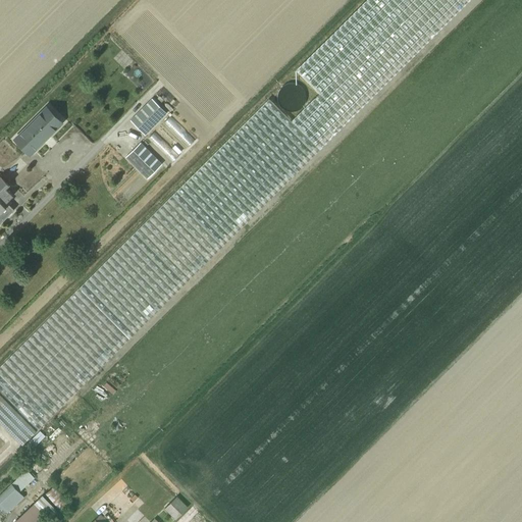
[(0,422),(22,445),(37,430),(277,192),(469,0),(366,0),(296,70),(318,93),(292,120),(269,99),(0,365),(0,422)]
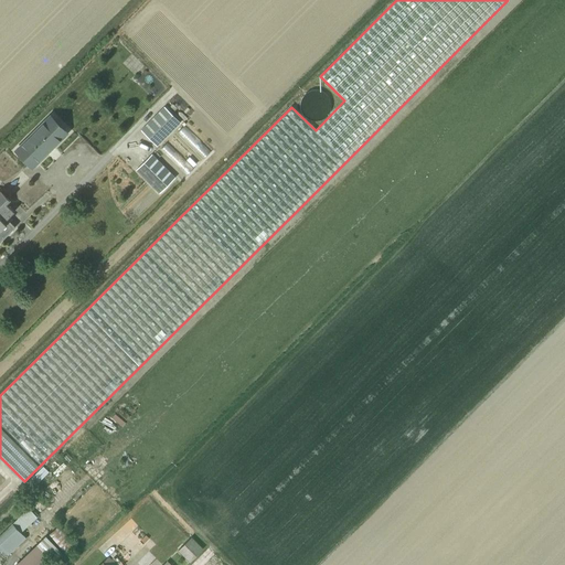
[(331,103),(330,100),(329,97),(328,95),(326,94),(323,92),(321,91),(319,89),(316,89),(313,89),(310,91),(308,92),(306,93),(304,95),(302,96),(301,99),(300,102),(300,104),(300,107),(300,109),(301,112),(302,114),(305,116),(307,118),(309,119),(311,119),(313,120),(317,120),(319,120),(321,119),(323,118),(326,116),(328,115),(329,113),(330,110),(330,107),(331,105),(331,103)]
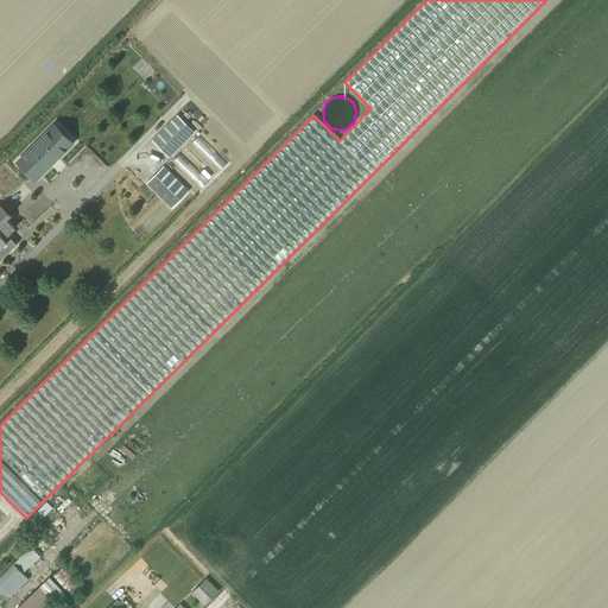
[(177,114),(152,139),(169,157),(194,132),(177,114)]
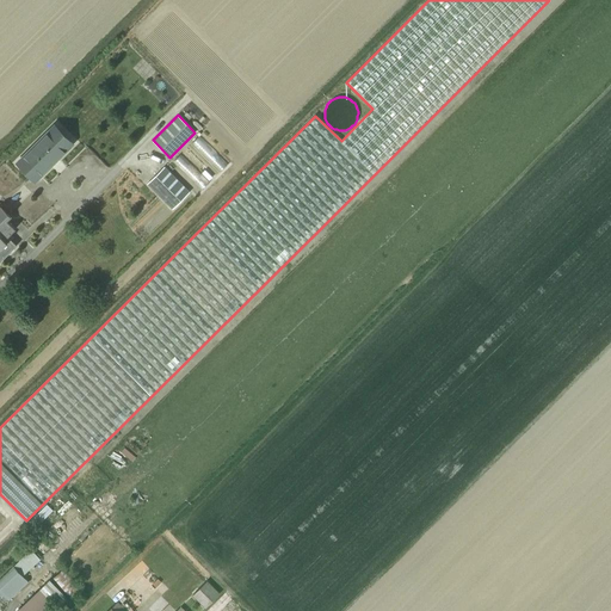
[(42,173),(59,156),(65,150),(63,148),(71,141),(56,128),(49,135),(48,133),(24,155),(26,158),(19,165),(34,178),(39,172),(42,173)]
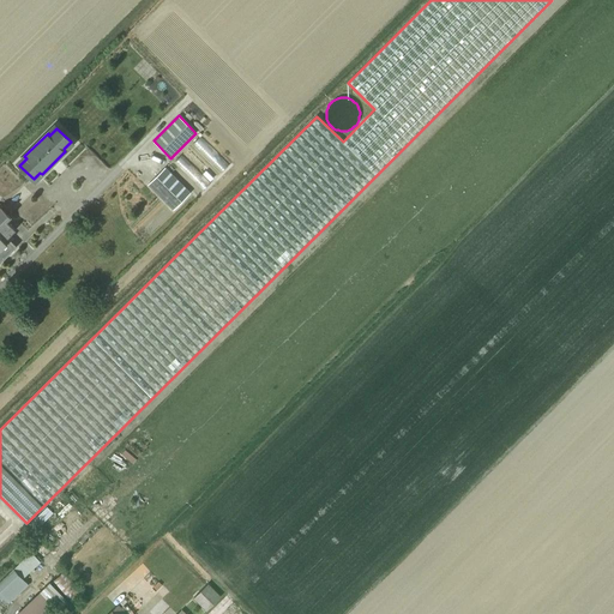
[(166,167),(148,185),(173,210),(191,192),(166,167)]
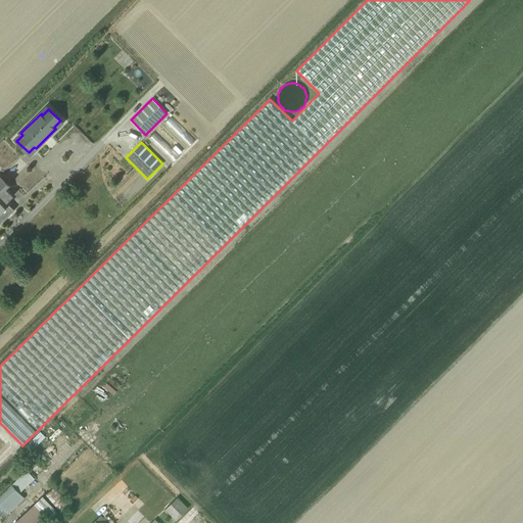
[(0,224),(14,210),(7,202),(13,196),(6,189),(8,187),(0,179),(0,224)]
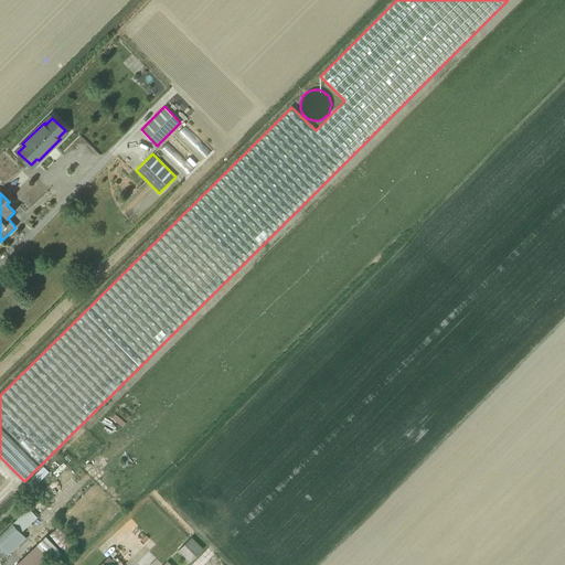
[(3,557),(7,554),(8,555),(25,537),(20,532),(36,516),(29,508),(0,535),(0,556),(1,555),(3,557)]
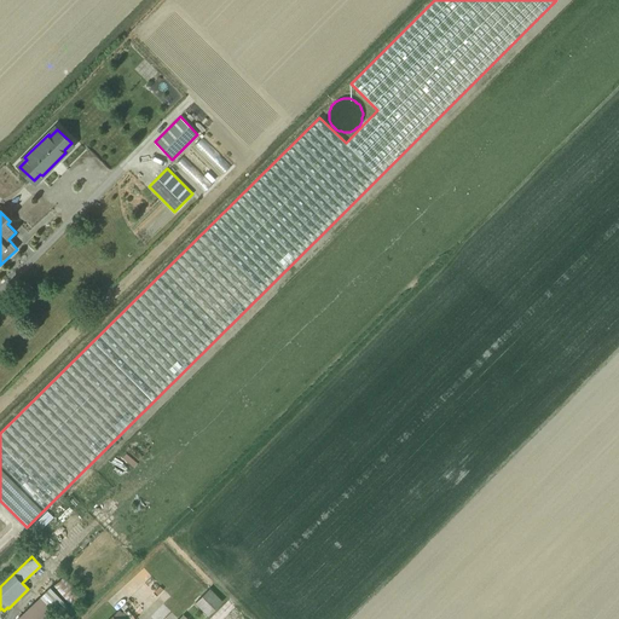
[(85,595),(70,580),(65,574),(52,586),(73,607),(85,595)]
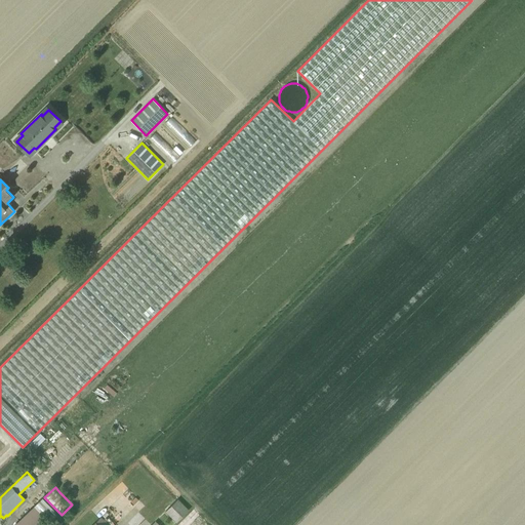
[(43,497),(34,506),(44,516),(51,524),(59,516),(43,497)]
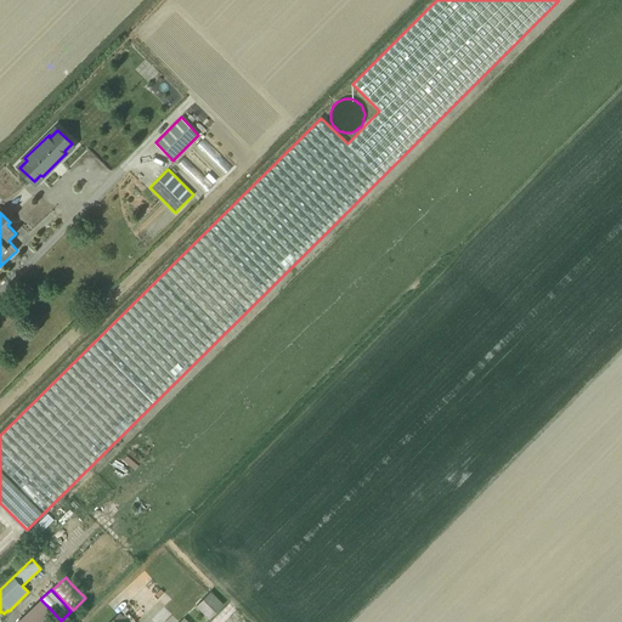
[(211,591),(196,605),(209,618),(224,604),(211,591)]
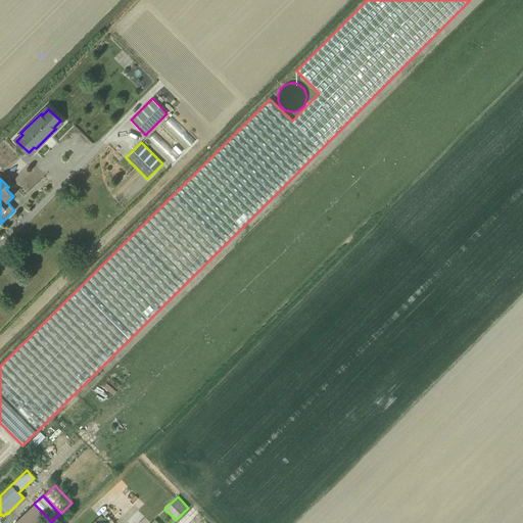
[(34,504),(13,522),(34,522),(44,514),(34,504)]
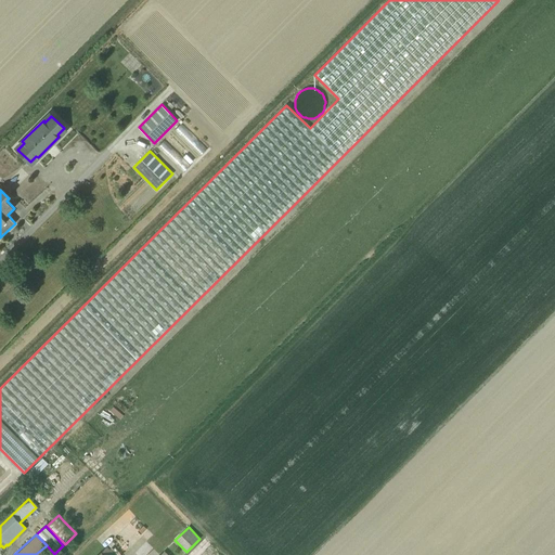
[(117,554),(107,545),(101,552),(98,554),(117,554)]
